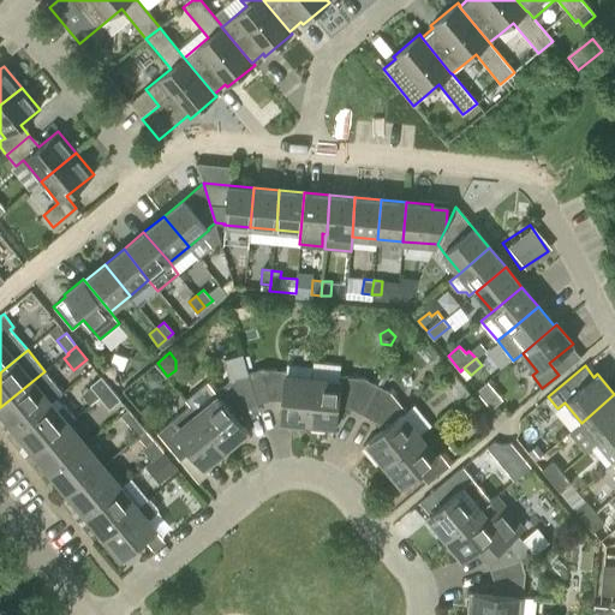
[(282,400),(280,424),(308,427),(312,380),(286,377),(286,370),(262,368),(249,371),(257,402),(270,399),(282,400)]
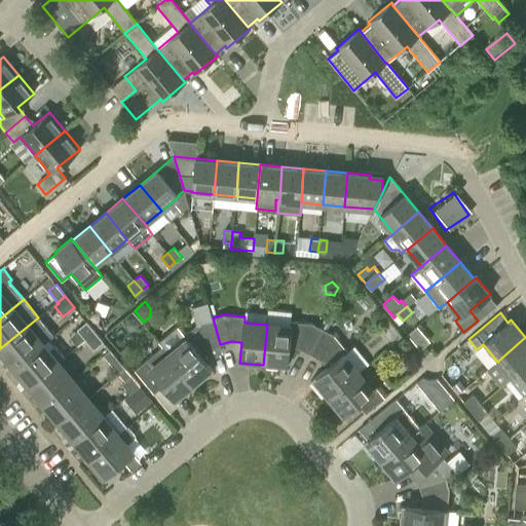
[(38,317),(0,348),(0,349),(14,367),(42,344),(53,335),(38,317)]
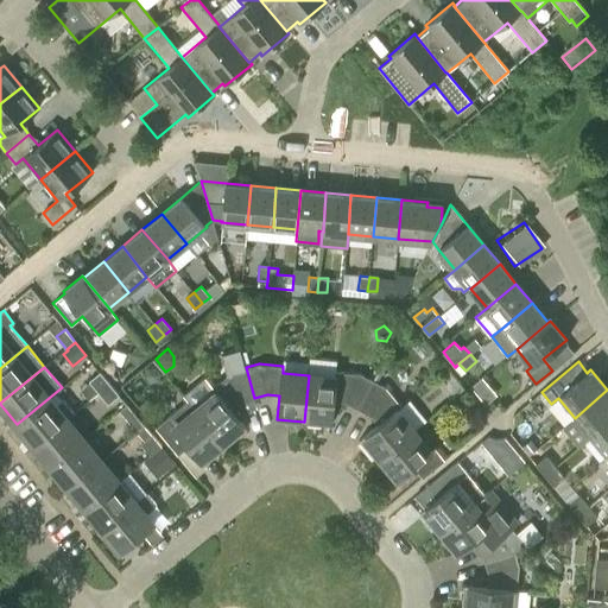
[(335,371),(335,378),(309,375),(304,422),(331,424),(334,400),(346,401),(358,409),(373,380),(359,373),(335,371)]
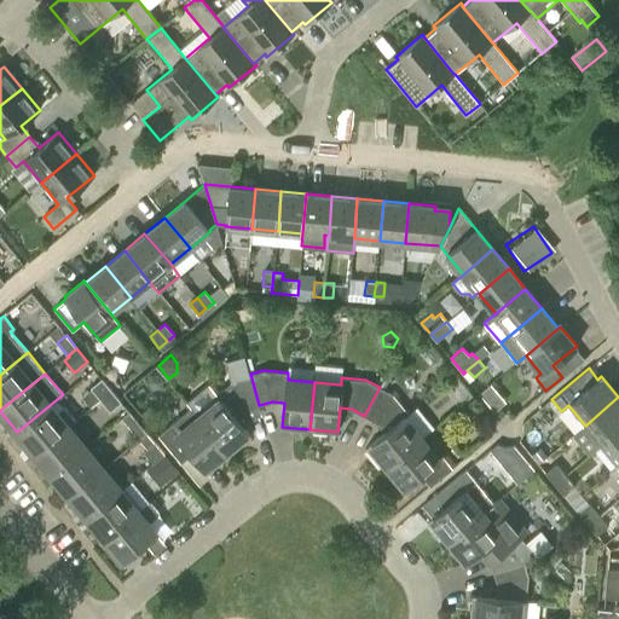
[(102,379),(91,388),(100,399),(111,391),(102,379)]
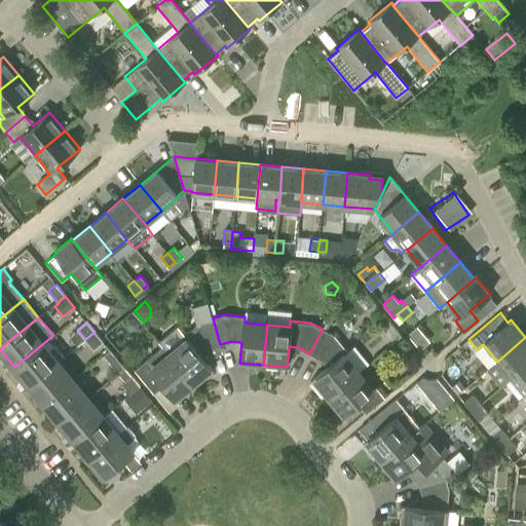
[(183,336),(186,340),(168,354),(195,386),(214,371),(200,354),(208,348),(199,323),(183,336)]
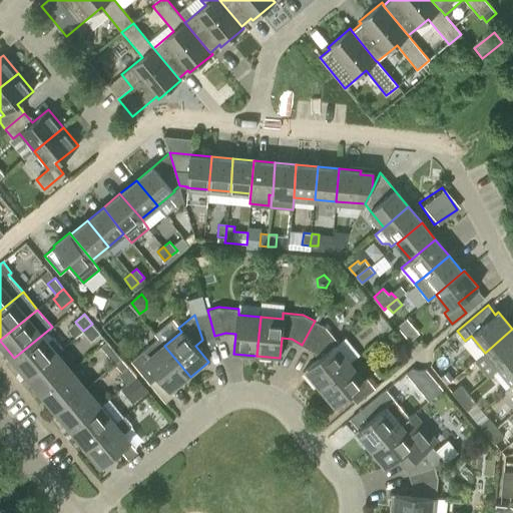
[(339,343),(326,327),(315,321),(302,345),(313,351),(319,358),(304,371),(319,389),(350,363),(336,346),(339,343)]
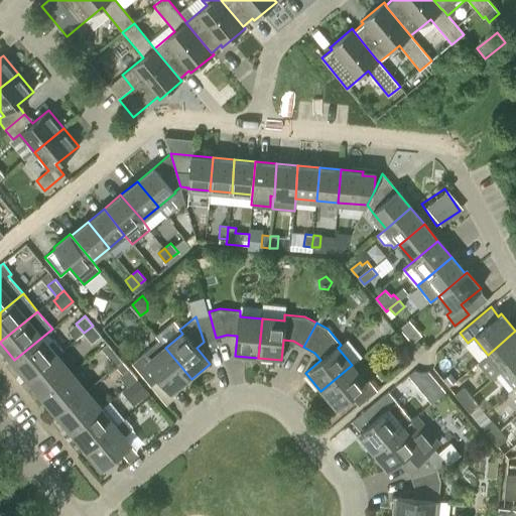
[(92,343),(101,336),(93,326),(84,333),(92,343)]
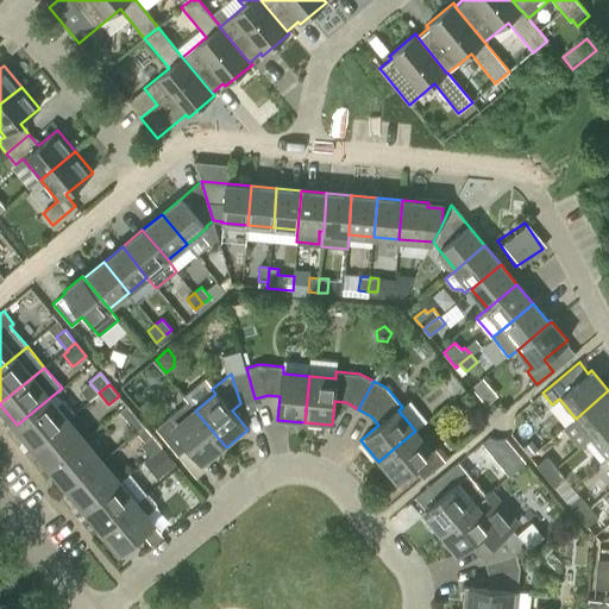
[(591,438),(608,424),(608,390),(576,419),(591,438)]
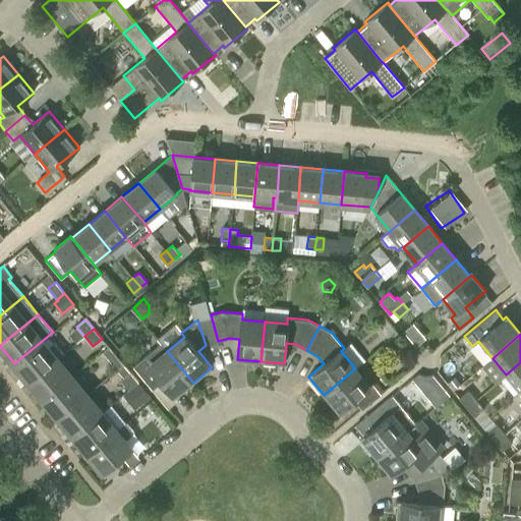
[(55,343),(48,348),(42,341),(14,363),(30,382),(57,359),(63,353),(55,343)]
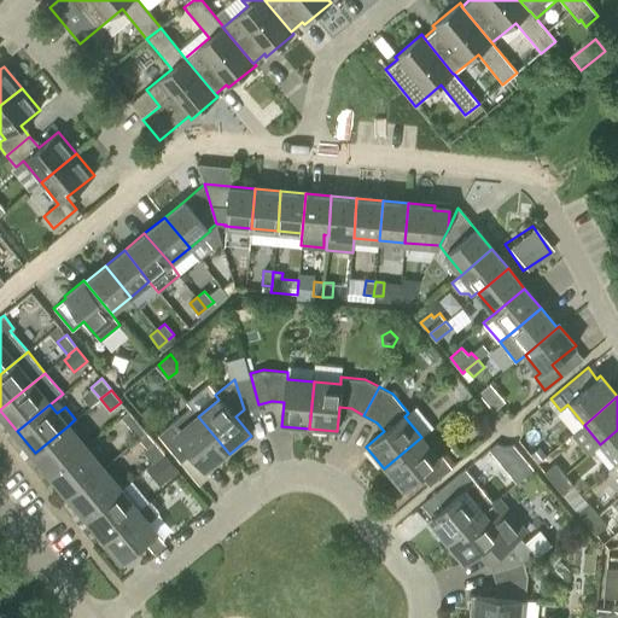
[(210,476),(208,472),(229,454),(198,417),(191,407),(158,435),(199,484),(210,476)]
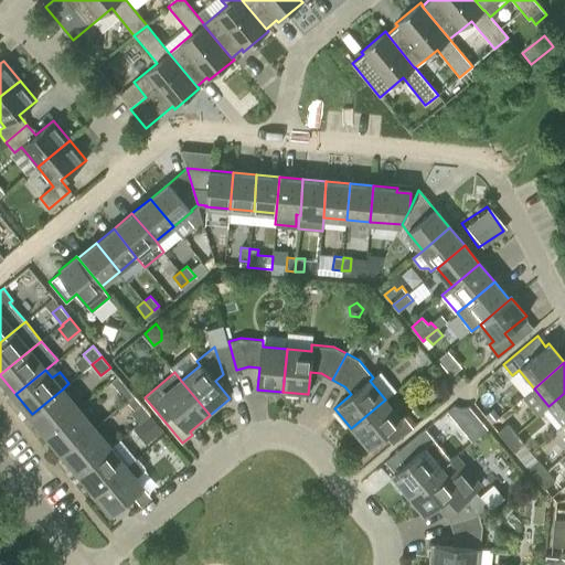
[(110,381),(127,401),(134,395),(118,375),(110,381)]
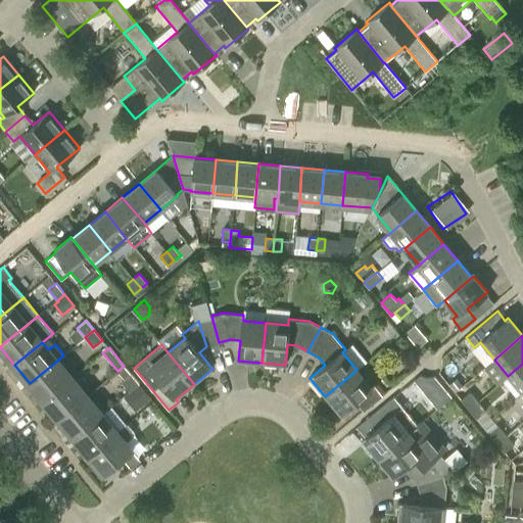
[(44,400),(72,378),(57,361),(30,383),(44,400)]
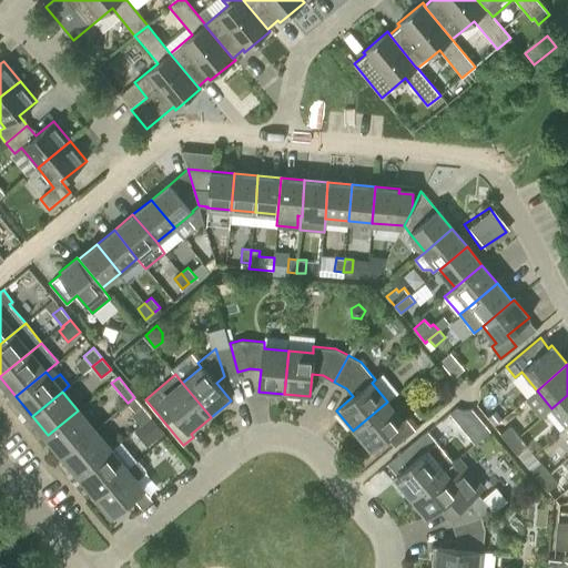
[(567,427),(567,425),(567,395),(551,408),(567,427)]
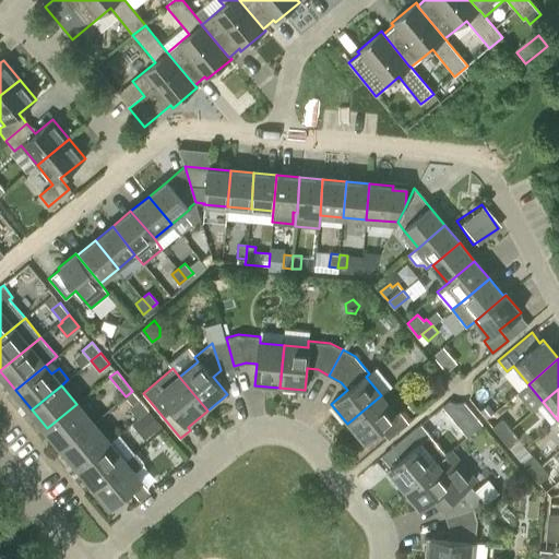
[(400,412),(396,414),(381,395),(347,424),(364,443),(380,429),(388,439),(408,421),(400,412)]
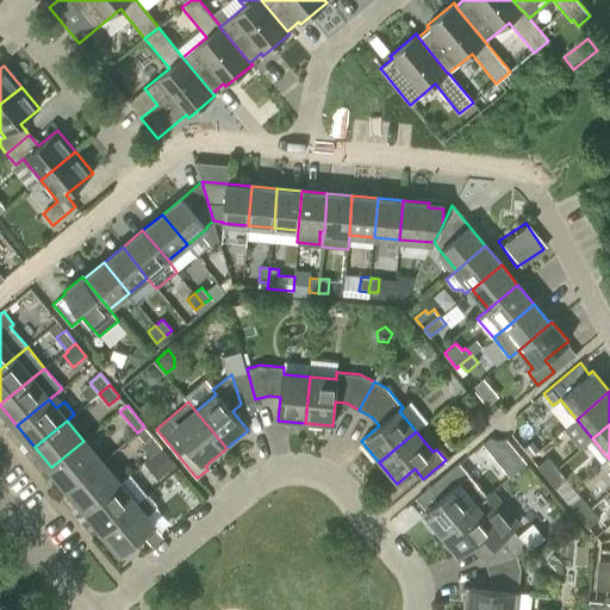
[(150,456),(162,447),(153,436),(142,446),(150,456)]
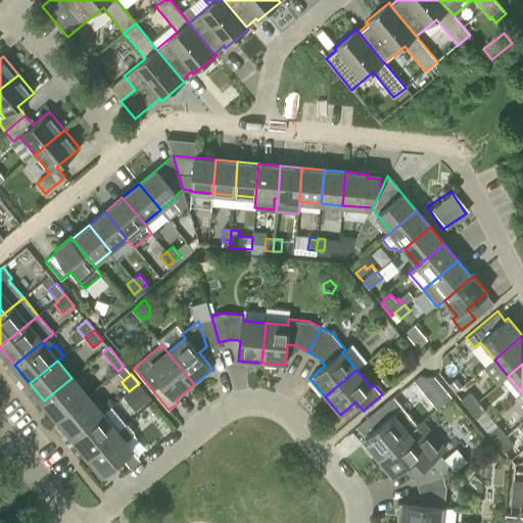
[(436,408),(450,396),(434,376),(431,377),(427,377),(423,377),(420,375),(414,380),(436,408)]
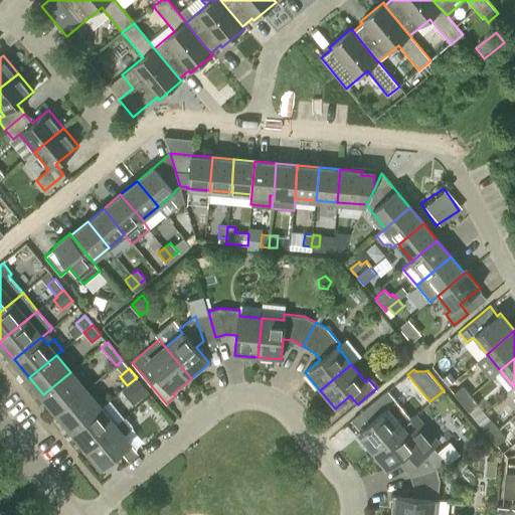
[(70,372),(43,394),(58,412),(86,390),(70,372)]
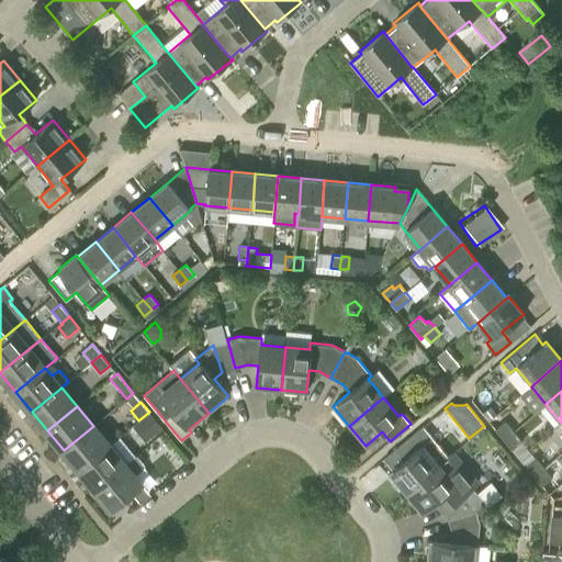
[(495,415),(490,407),(482,414),(489,420),(495,415)]
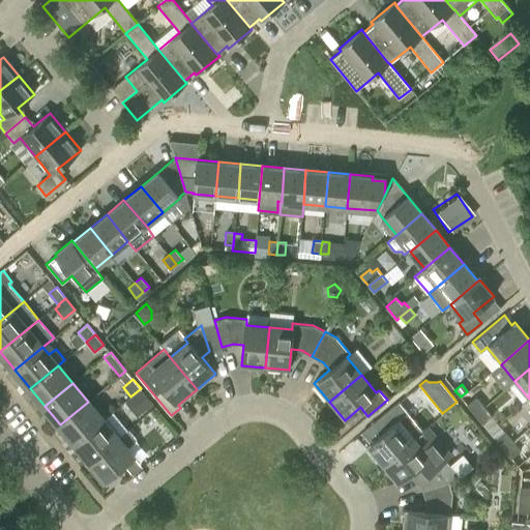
[(152,404),(141,388),(130,396),(125,402),(138,416),(152,404)]
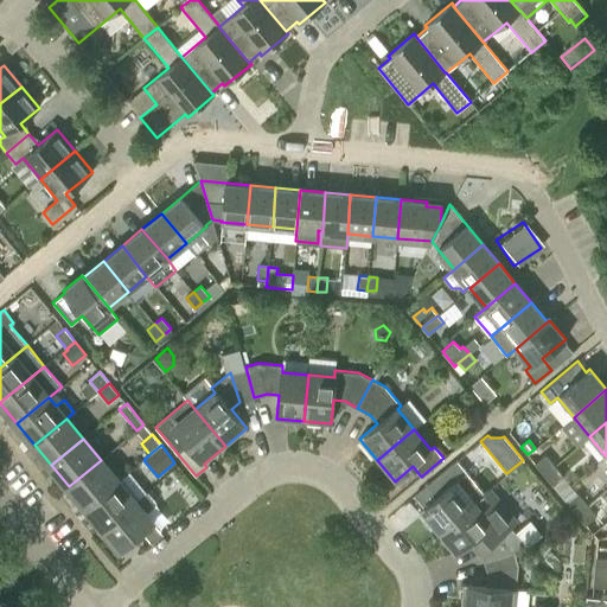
[(535,464),(543,474),(555,465),(545,454),(535,464)]
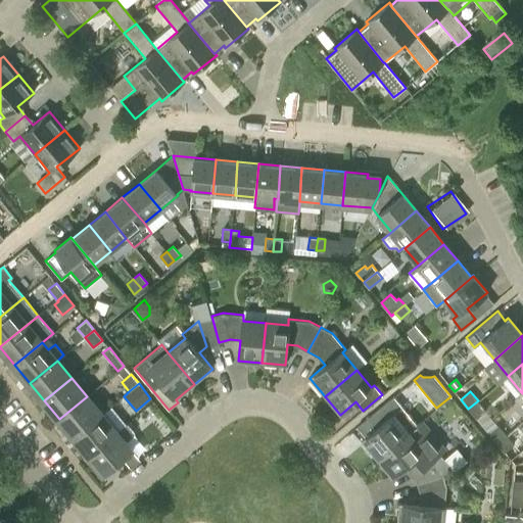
[(87,396),(59,419),(74,437),(101,414),(87,396)]
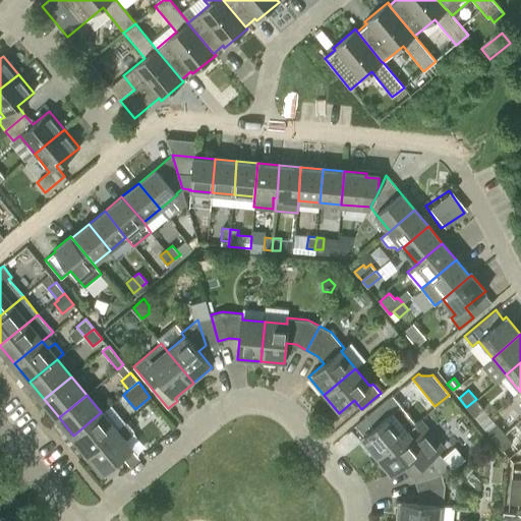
[(483,409),(476,399),(466,407),(474,416),(483,409)]
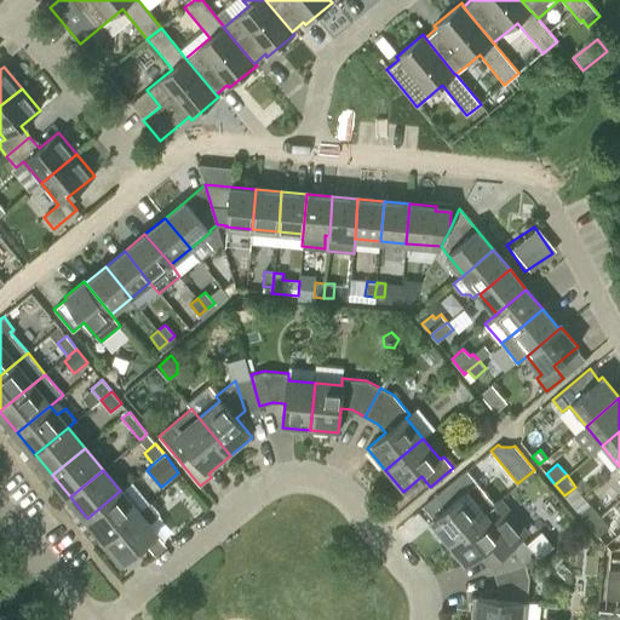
[(447,506),(428,522),(447,544),(483,512),(465,492),(469,488),(459,476),(436,495),(447,506)]
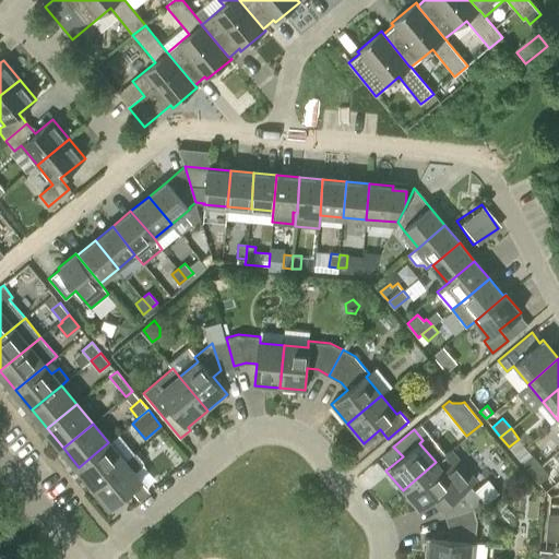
[(95,486),(125,462),(108,442),(79,467),(95,486)]
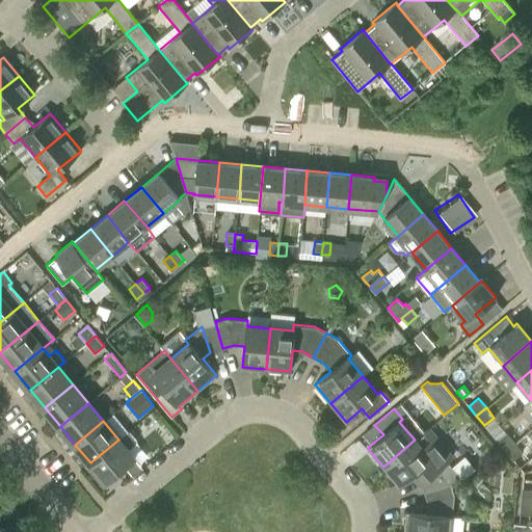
[(142,469),(126,448),(137,439),(130,430),(118,440),(90,462),(106,481),(125,466),(133,476),(142,469)]
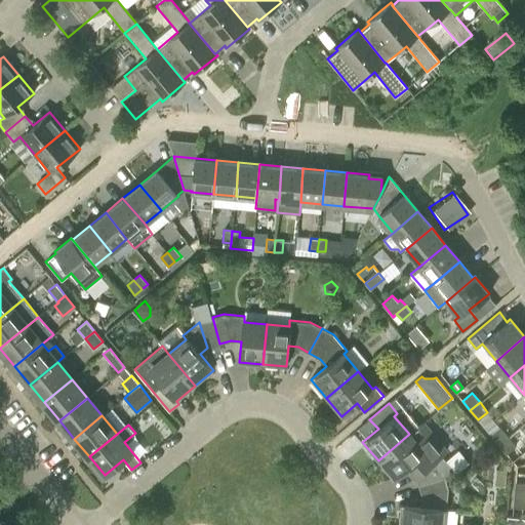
[(416,475),(421,483),(444,476),(455,472),(441,455),(444,452),(421,425),(409,434),(378,460),(393,479),(406,468),(412,476),(415,474),(416,475)]
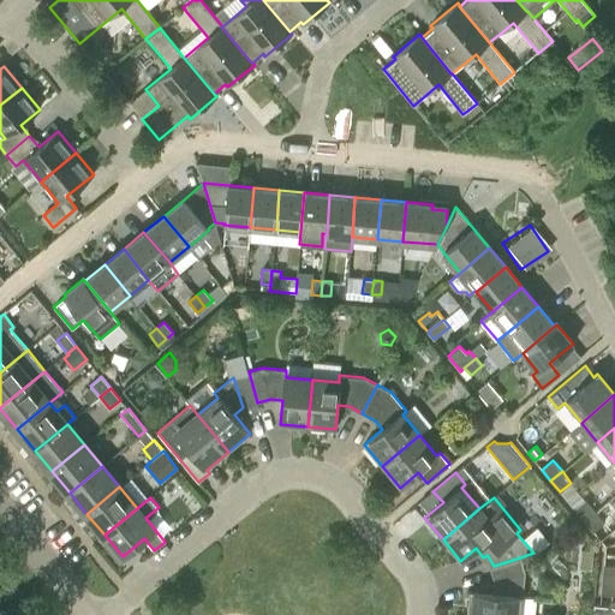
[(574,509),(584,520),(595,512),(585,500),(574,509)]
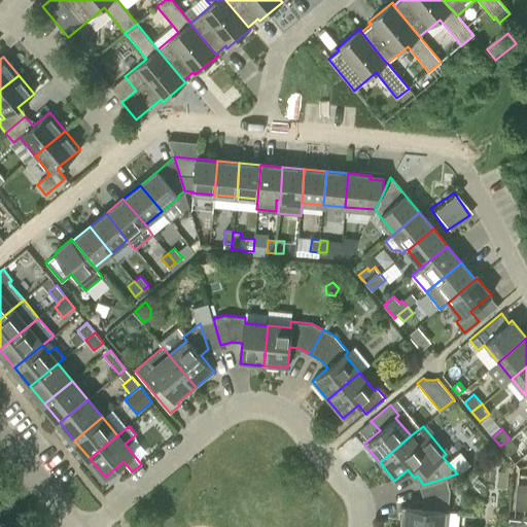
[(518,448),(510,438),(500,446),(507,455),(518,448)]
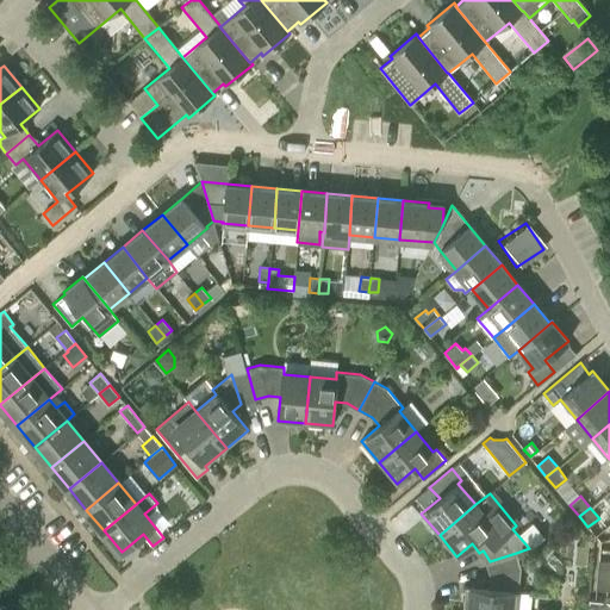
[(587,546),(577,545),(574,562),(586,564),(587,546)]
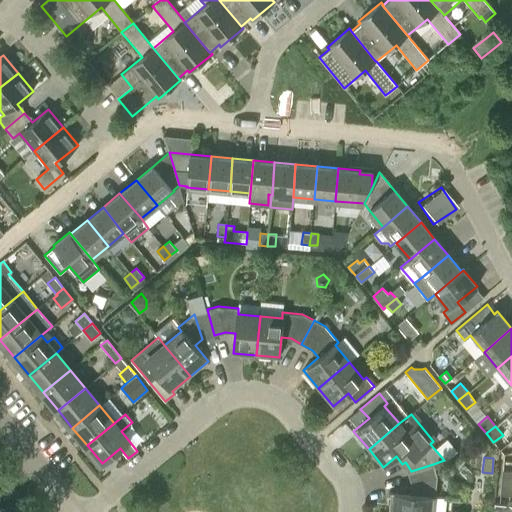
[(433,464),(411,471),(407,473),(411,484),(410,494),(391,492),(388,511),(428,511),(430,496),(435,496),(437,475),(433,464)]
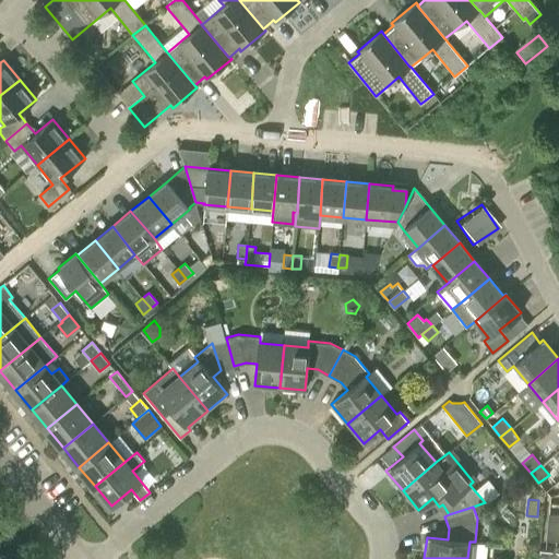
[(558,514),(548,513),(547,526),(558,527),(558,514)]
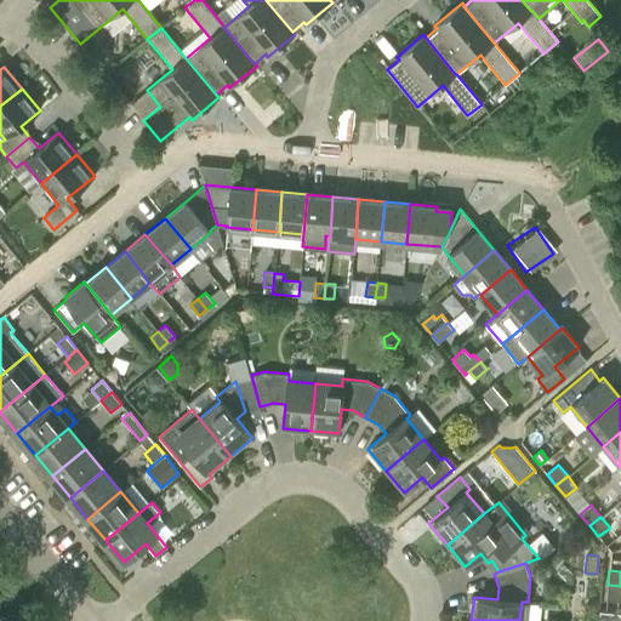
[(620,600),(620,586),(608,585),(607,599),(620,600)]
